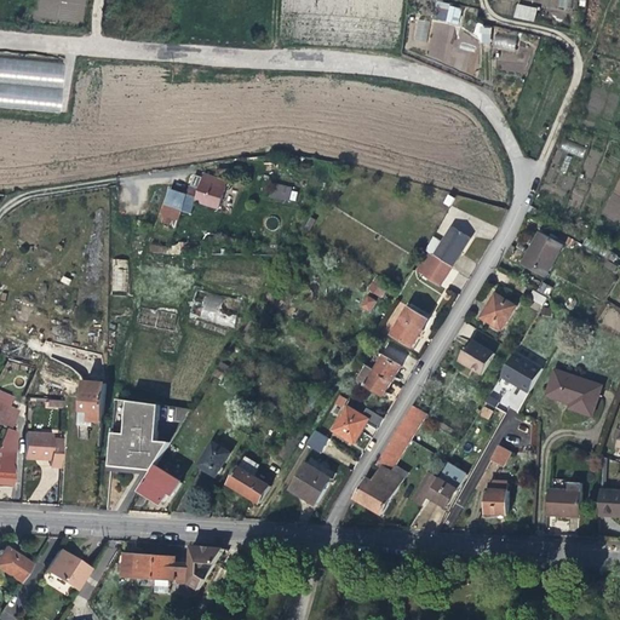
[(436,3),(434,21),(459,24),(461,6),(436,3)]
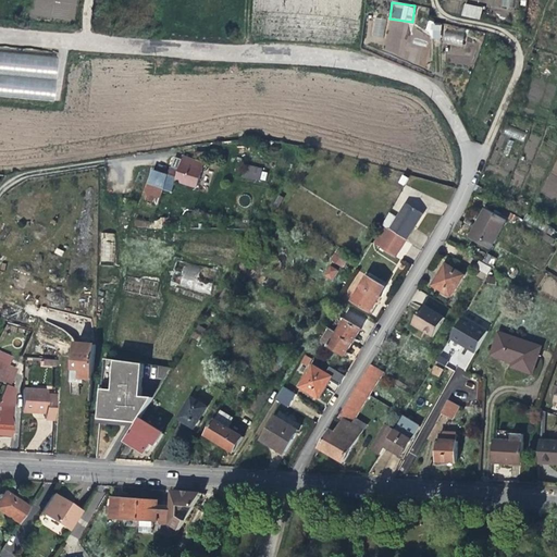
[(479,20),(481,8),(465,4),(462,16),(479,20)]
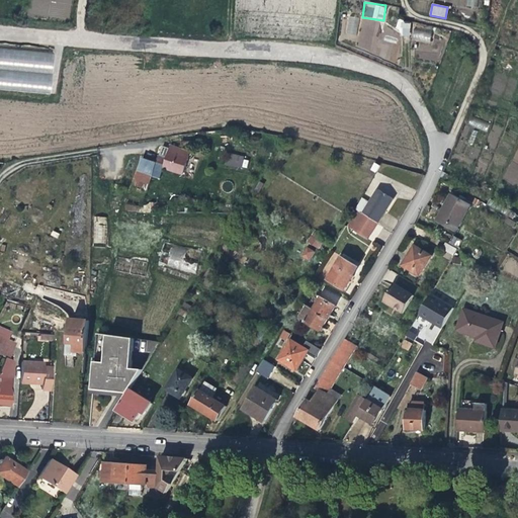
[(349,16),(345,32),(356,35),(360,18),(349,16)]
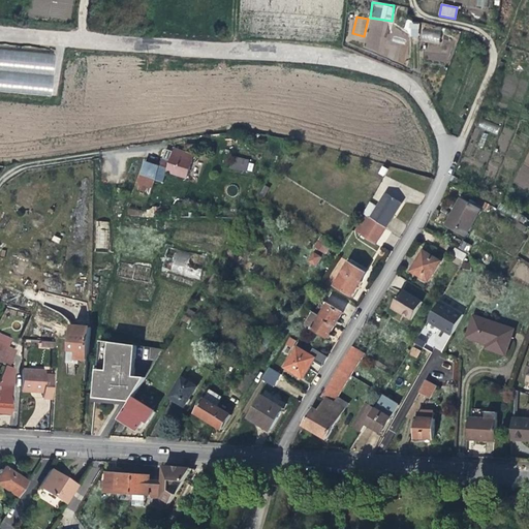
[(418,34),(419,22),(405,21),(405,34),(418,34)]
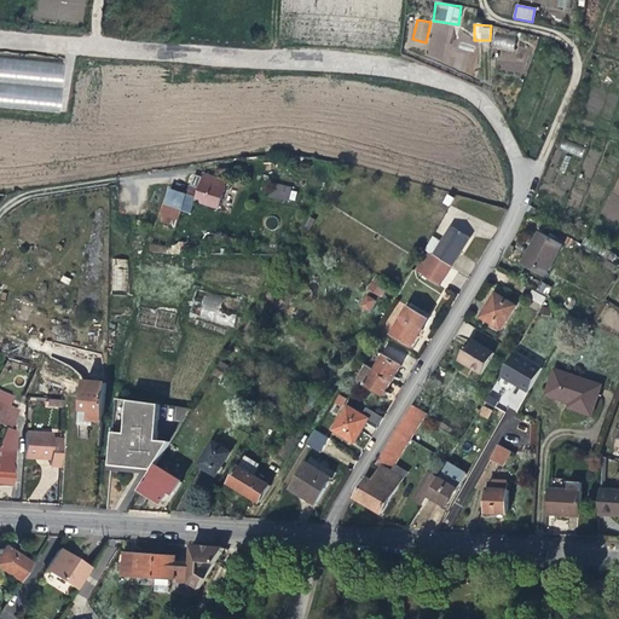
[(495,27),(490,46),(513,52),(518,32),(495,27)]
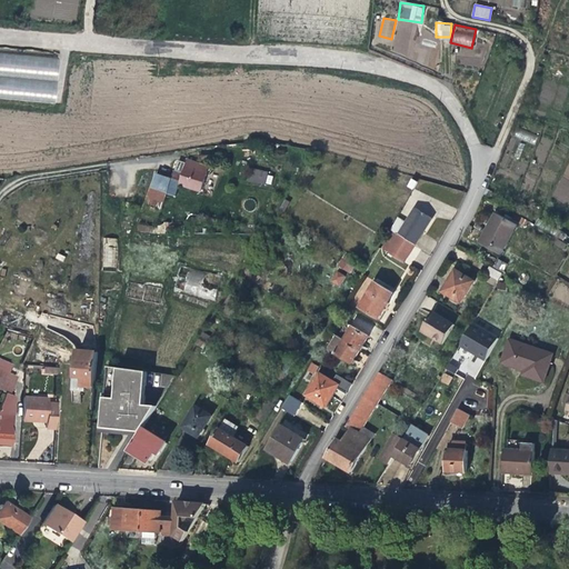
[(458,46),(457,66),(483,67),(485,47),(458,46)]
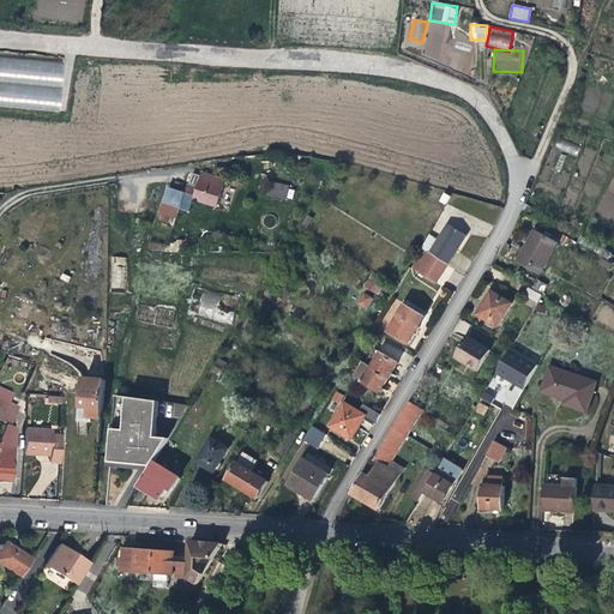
[(61,62),(0,56),(0,106),(55,110),(61,62)]
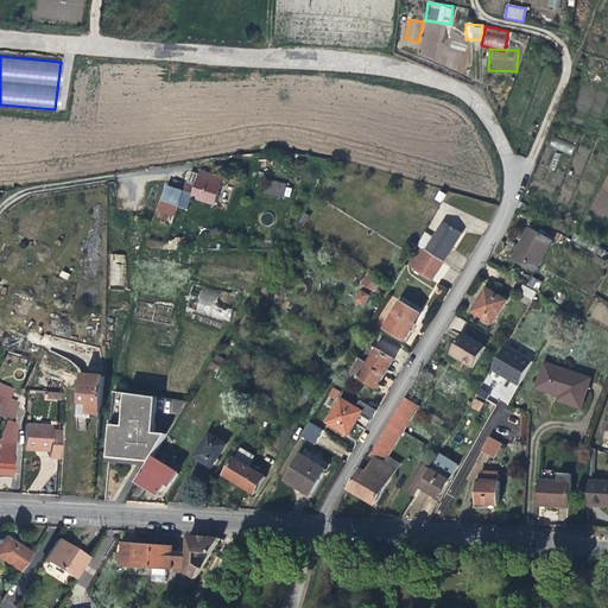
[(202,177),(198,177),(195,187),(185,183),(184,190),(182,196),(191,200),(191,197),(215,203),(223,178),(204,171),(202,177)]
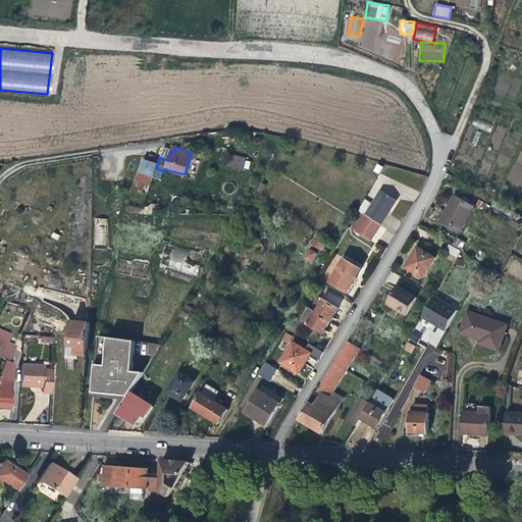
[(135,152),(122,153),(124,166),(137,164),(135,152)]
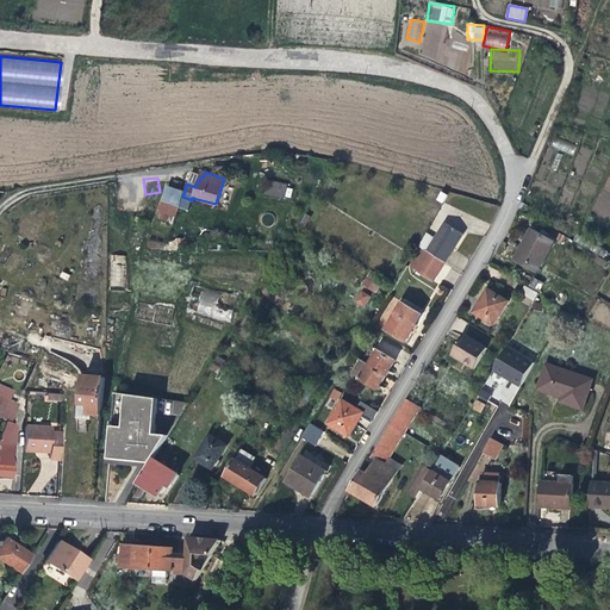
[(268,181),(266,193),(285,198),(287,185),(268,181)]
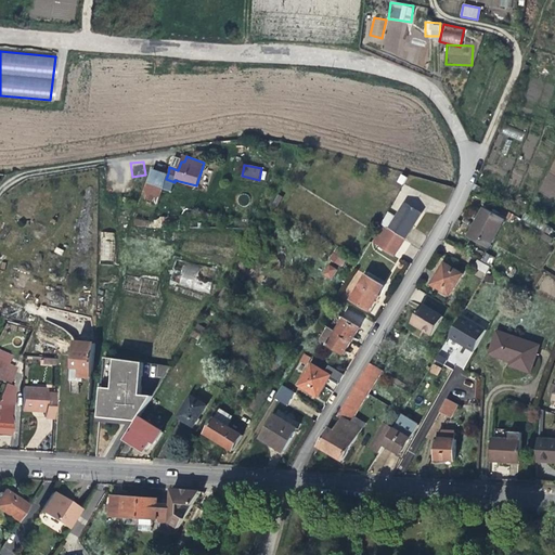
[(158,203),(166,179),(168,173),(153,168),(143,197),(158,203)]
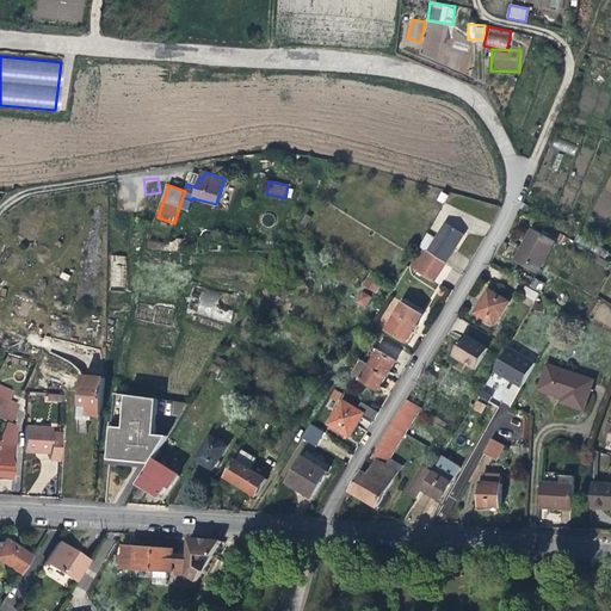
[(556,241),(535,229),(524,247),(517,261),(539,273),(556,241)]
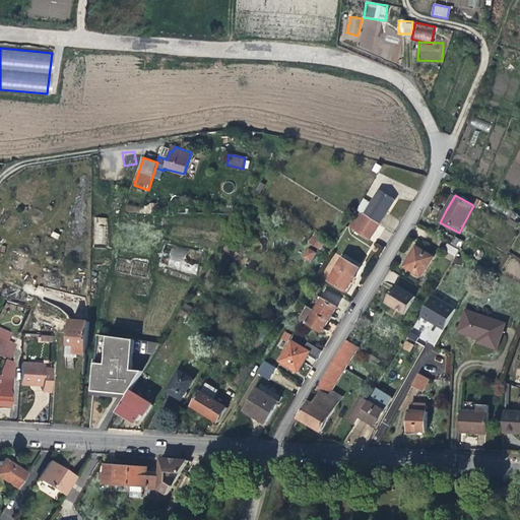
[(370,204),(364,214),(378,224),(385,212),(370,204)]
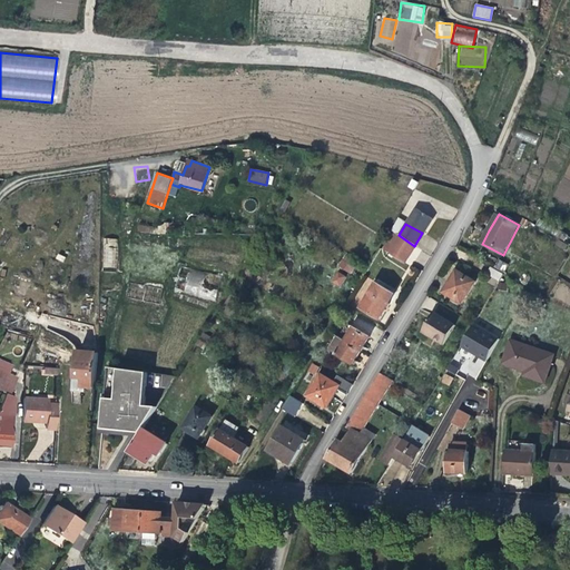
[(406,261),(414,246),(399,235),(396,238),(391,236),(384,247),(406,261)]
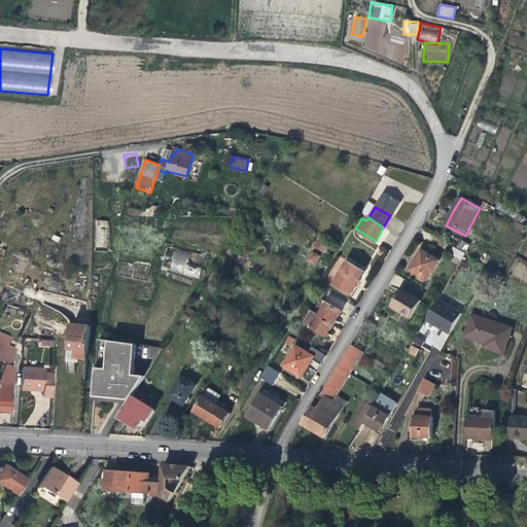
[(316,239),(312,248),(325,252),(328,244),(316,239)]
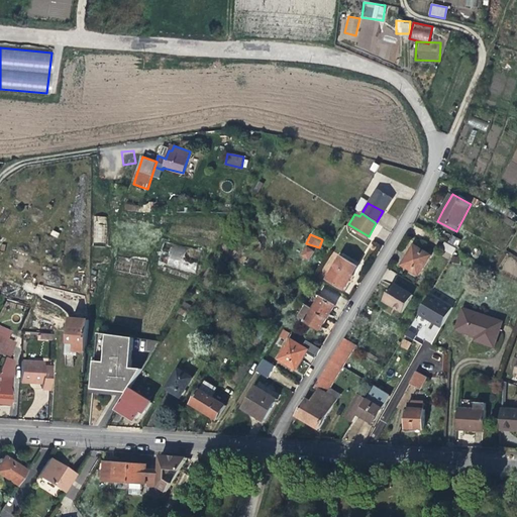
[(453,254),(457,248),(446,241),(442,248),(453,254)]
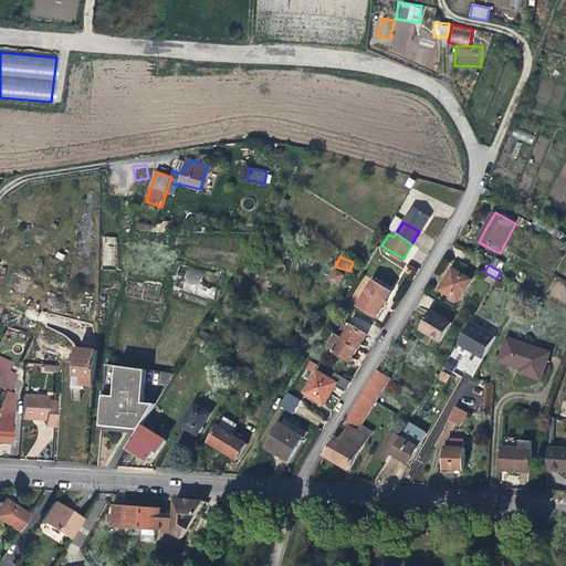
[(222,276),(180,265),(174,291),(216,302),(222,276)]
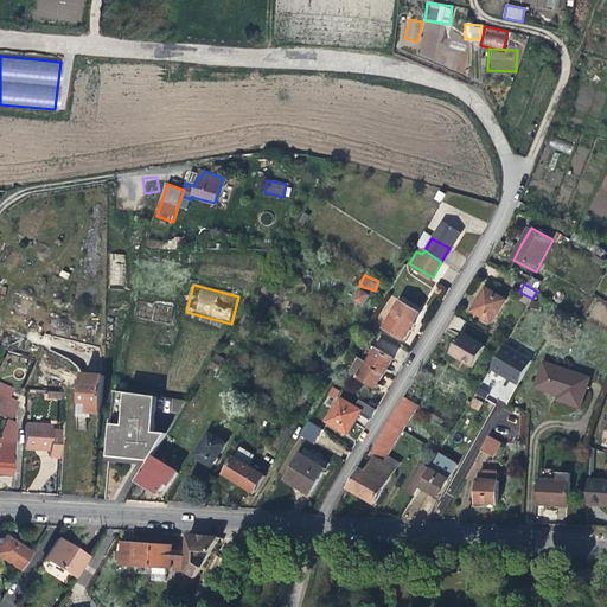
[(481,296),(472,312),(492,325),(508,299),(487,287),(481,296)]
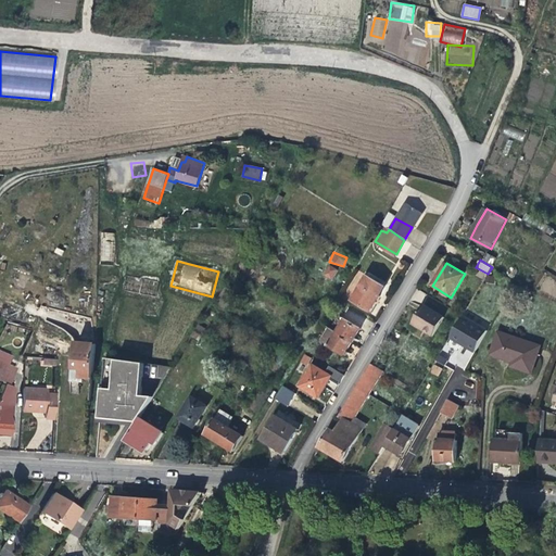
[(331,280),(338,270),(329,264),(323,274),(331,280)]
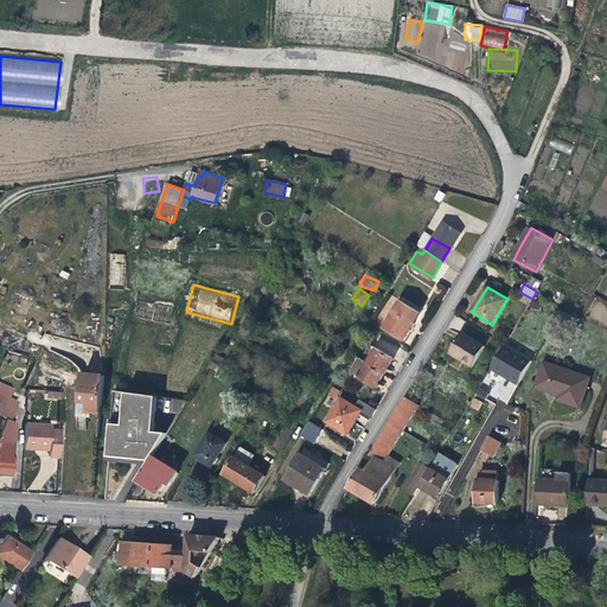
[(401,301),(395,311),(390,318),(384,327),(404,339),(410,328),(415,321),(413,320),(417,312),(401,301)]
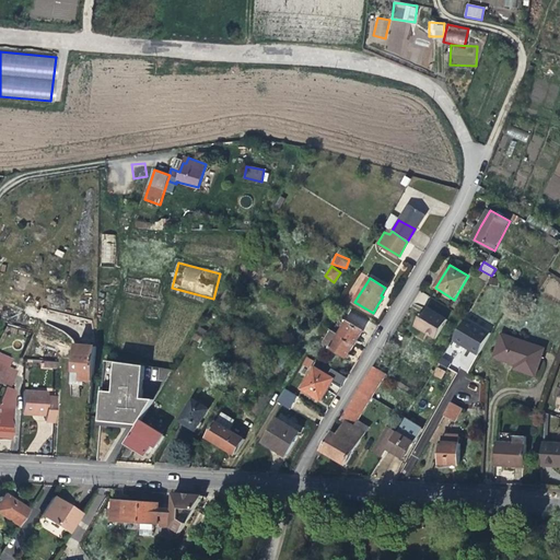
[(226,288),(217,303),(228,311),(231,305),(225,302),(232,291),(226,288)]
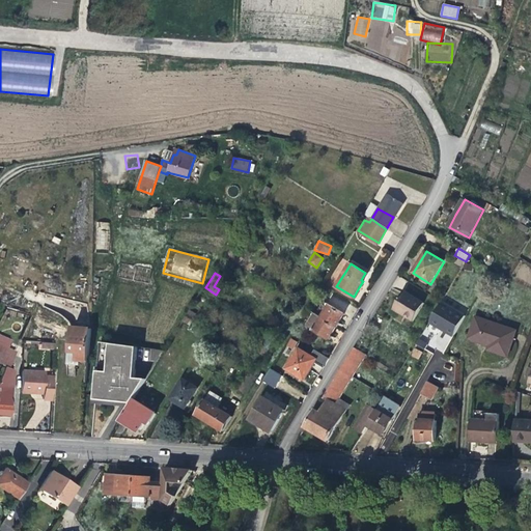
[(404,290),(393,309),(414,322),(425,303),(404,290)]
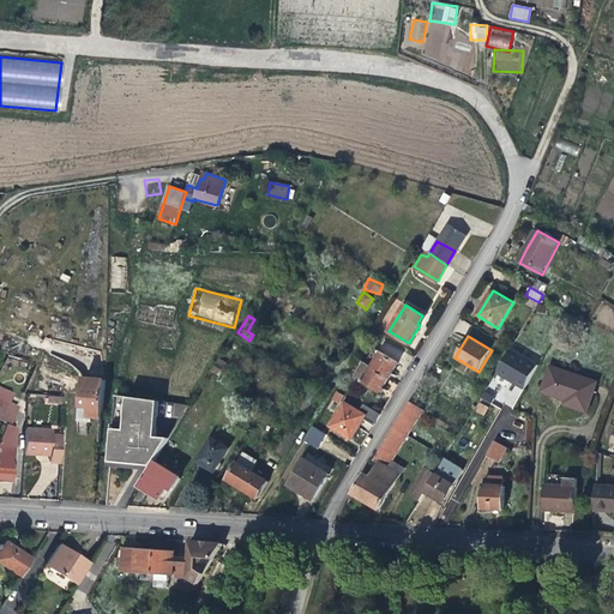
[(525,390),(539,367),(511,350),(498,373),(504,377),(525,390)]
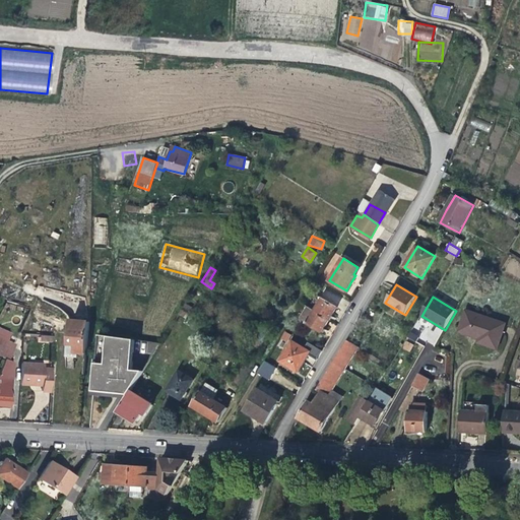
[(323,298),(315,311),(329,319),(332,314),(337,306),(323,298)]
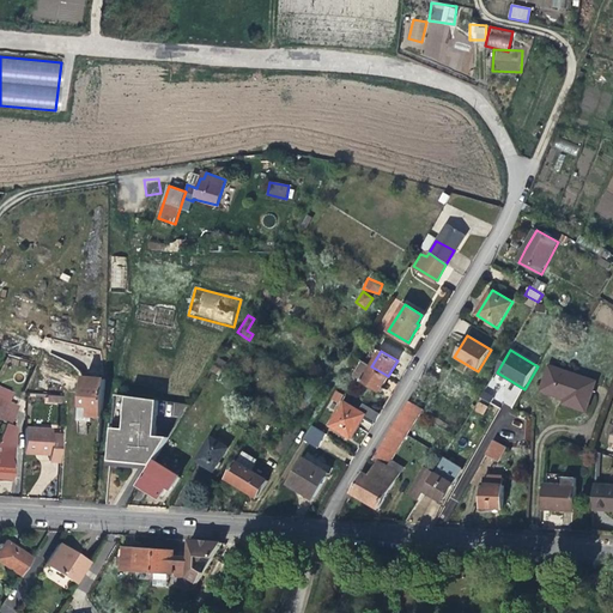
[(383,384),(388,376),(371,366),(363,362),(354,376),(380,392),(383,384)]
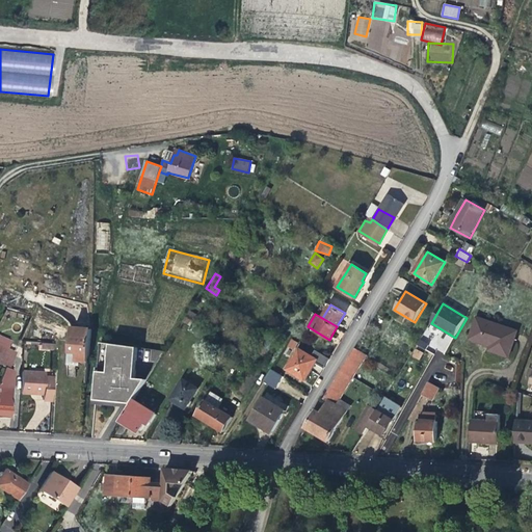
[(477,317),(470,340),(490,347),(489,349),(489,351),(509,357),(517,331),(477,317)]
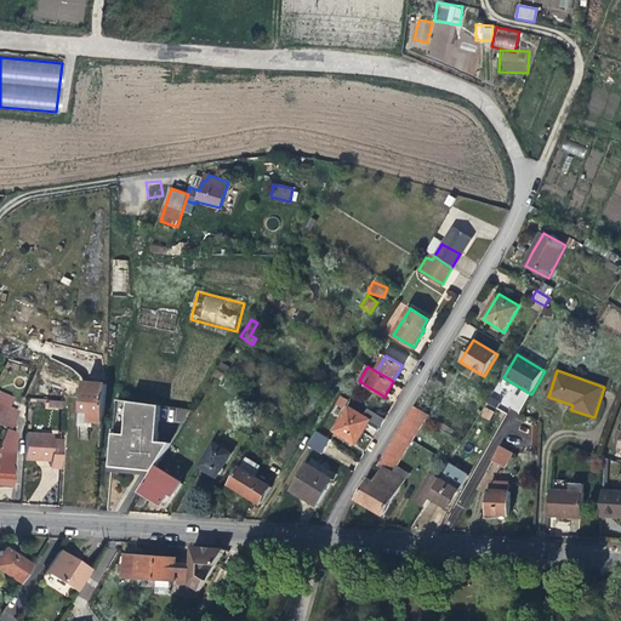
[(110,389),(85,387),(83,421),(91,420),(90,429),(106,431),(110,389)]
